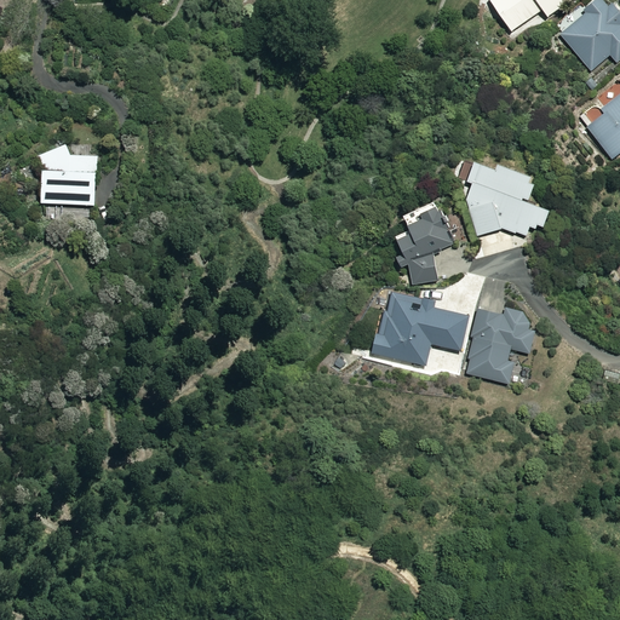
[(491,0),(489,1),(511,32),(541,10),(547,17),(572,0),(491,0)]
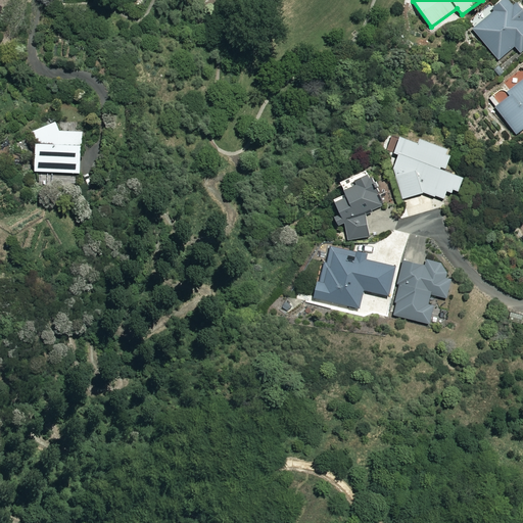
[(502,0),(490,9),(493,12),(473,29),(500,60),(515,47),(519,53),(522,50),(522,10),(514,0),(502,0)]
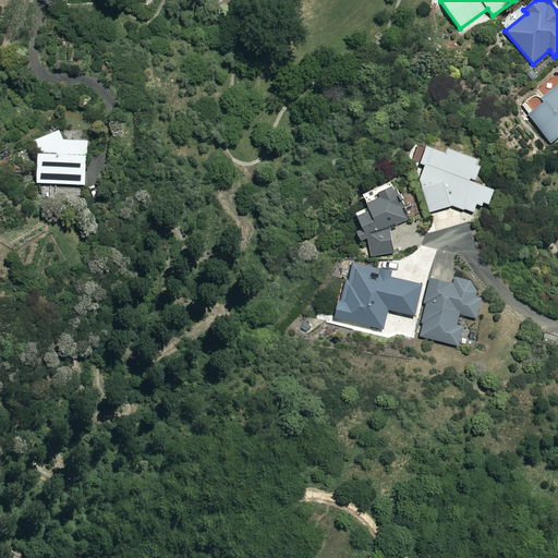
[(557,86),(542,100),(544,102),(529,116),(552,143),(557,137),(557,86)]
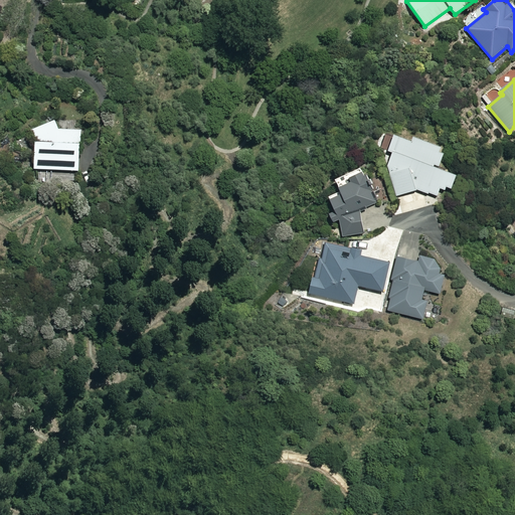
[(58,128),(54,120),(32,129),(37,142),(37,167),(80,168),(81,129),(58,128)]
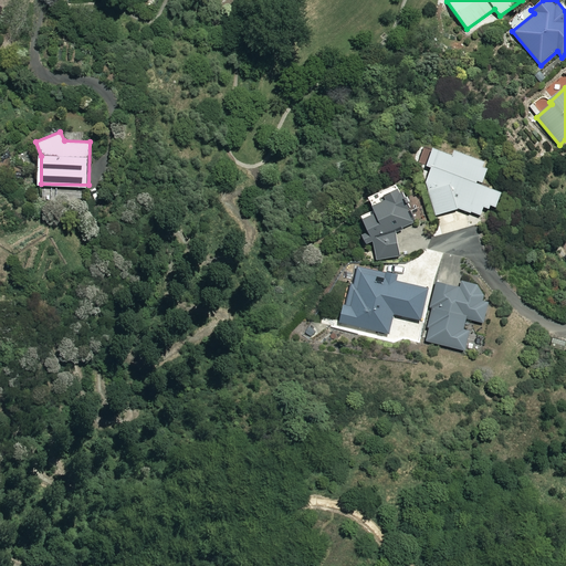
[(457,209),(478,217),(481,209),(488,212),(490,207),(494,209),(501,192),(478,184),(485,164),(454,152),(452,156),(432,148),(425,167),(430,169),(425,182),(435,216),(457,209)]
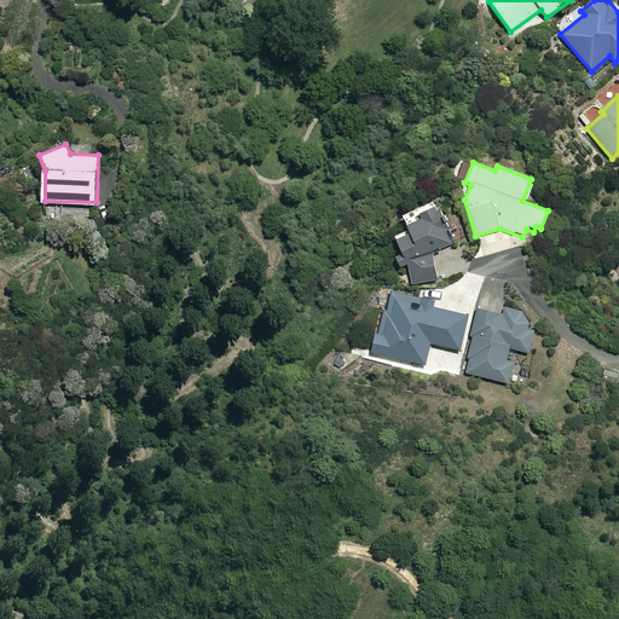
[(451,247),(435,203),(403,214),(409,232),(395,237),(412,287),(438,278),(428,254),(451,247)]
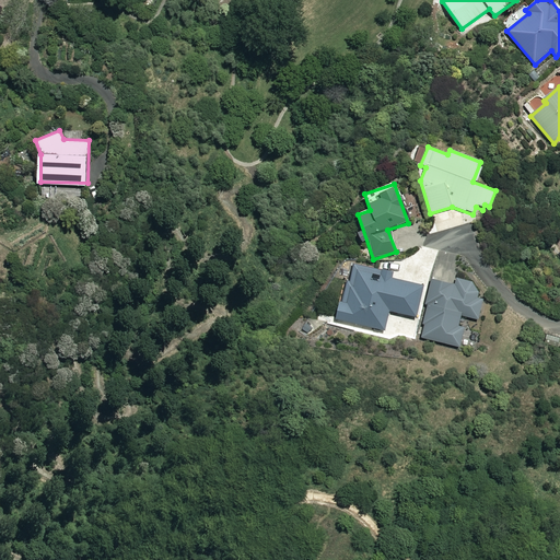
[(392,275),(352,266),(342,303),(340,302),(336,319),(384,331),(389,311),(416,317),(423,287),(391,279),(392,275)]
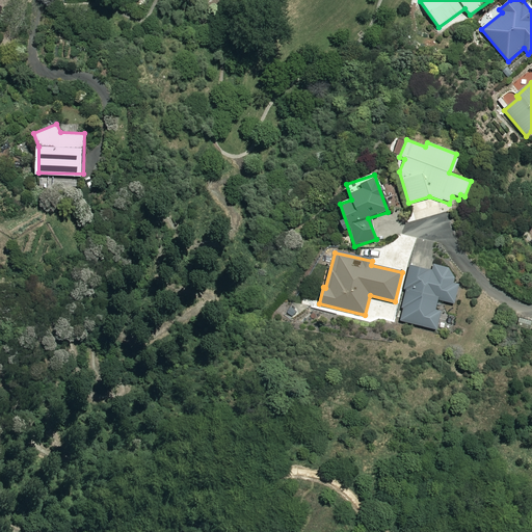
[(442,313),(436,312),(439,300),(452,304),(458,282),(449,280),(452,270),(433,266),(432,270),(410,265),(404,289),(406,289),(402,308),(404,309),(401,320),(437,329),(442,313)]
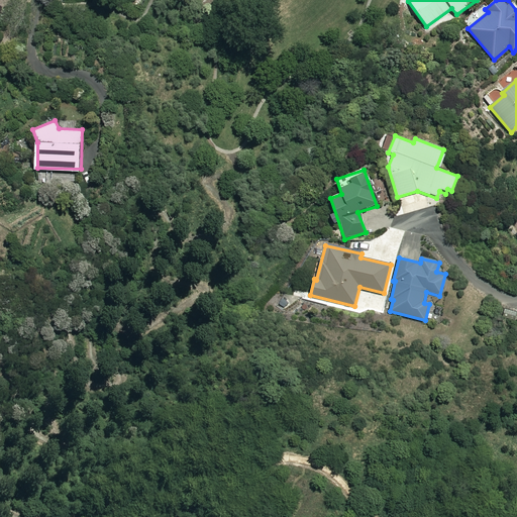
All buildings are outlined.
